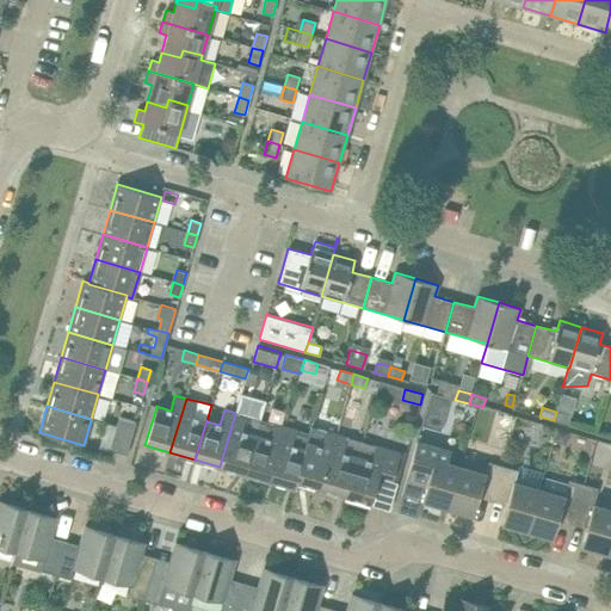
[(425,411),(420,424),(440,430),(444,415),(425,411)]
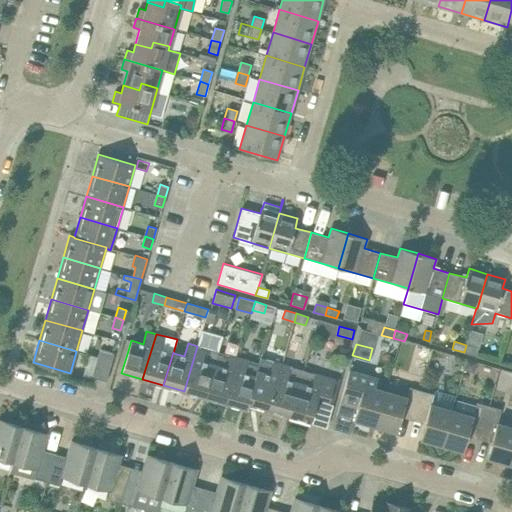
[(477,348),(466,345),(464,352),(475,356),(477,348)]
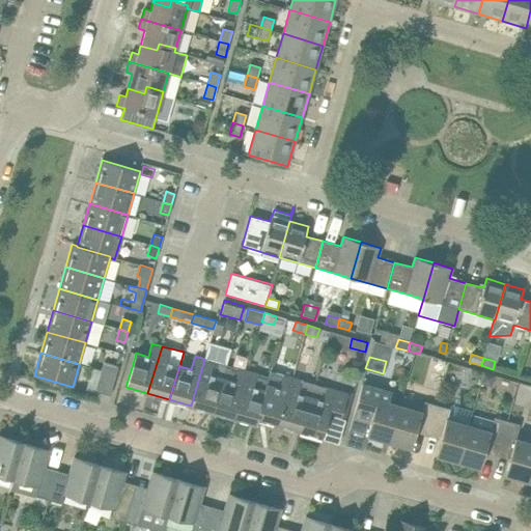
[(213,412),(226,365),(204,359),(191,406),(213,412)]
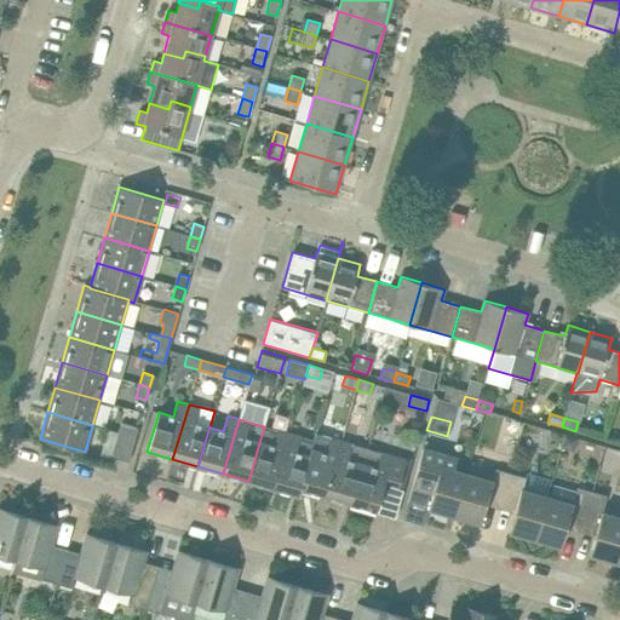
[(119,432),(135,437),(138,428),(121,423),(119,432)]
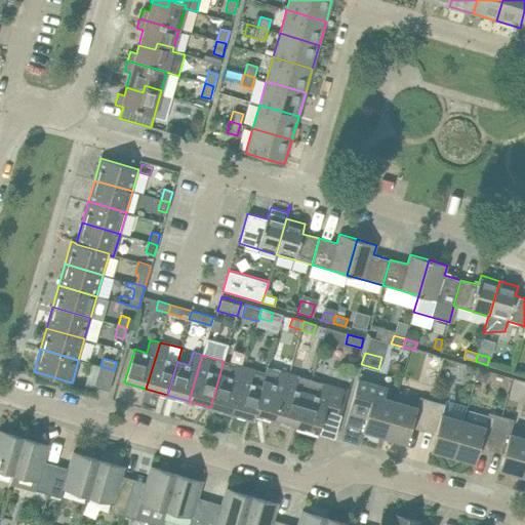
[(231,413),(245,367),(224,361),(210,407),(231,413)]
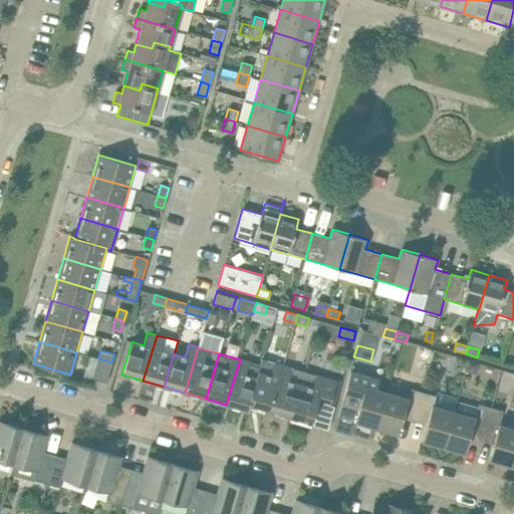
[(105,383),(111,364),(111,362),(98,358),(92,379),(105,383)]
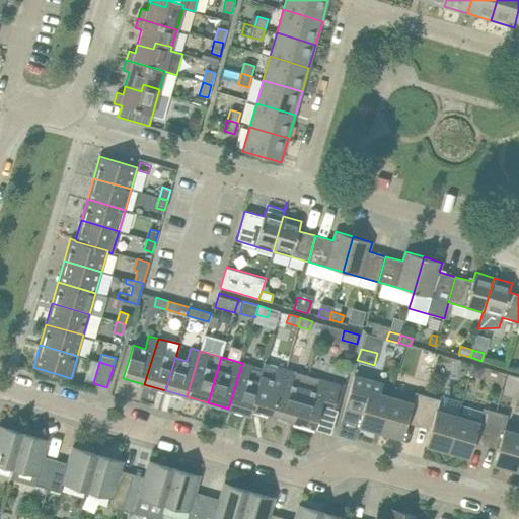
[(251,410),(265,363),(264,363),(263,368),(251,366),(242,363),(228,409),(250,416),(251,410)]
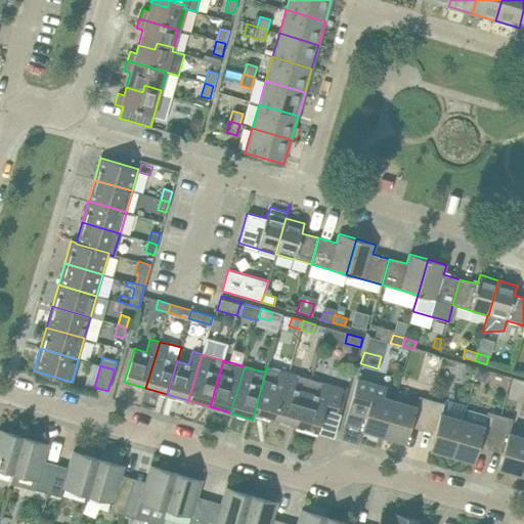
[(274,420),(289,373),(278,369),(267,366),(254,413),(274,420)]
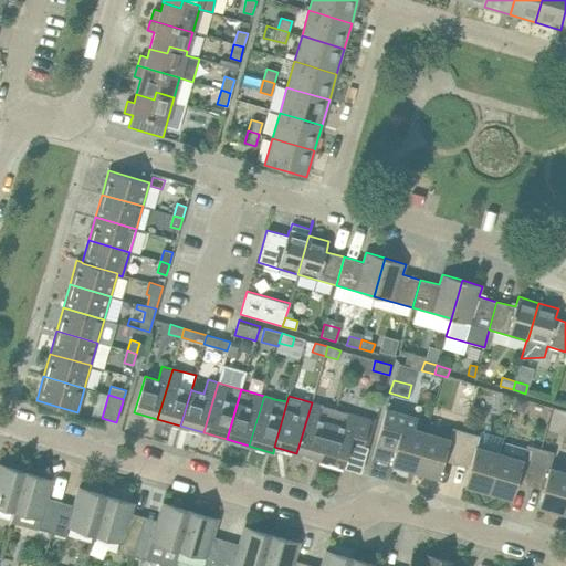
[(320,460),(334,409),(312,402),(296,453),(320,460)]
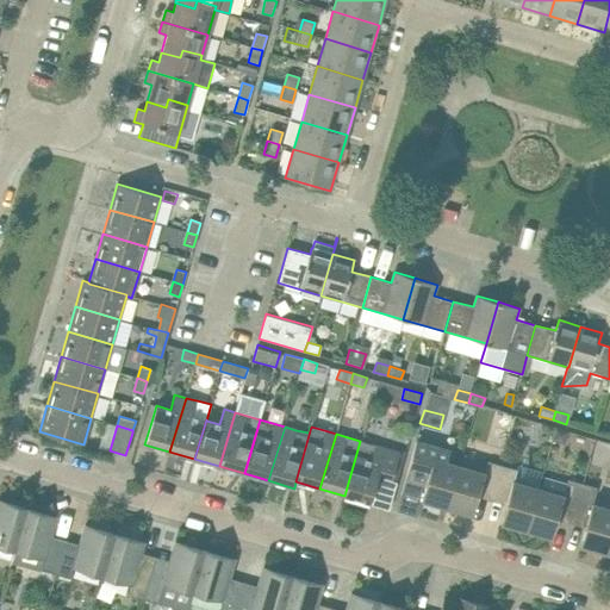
[(391,481),(398,459),(399,453),(360,441),(344,496),(371,503),(378,477),(391,481)]
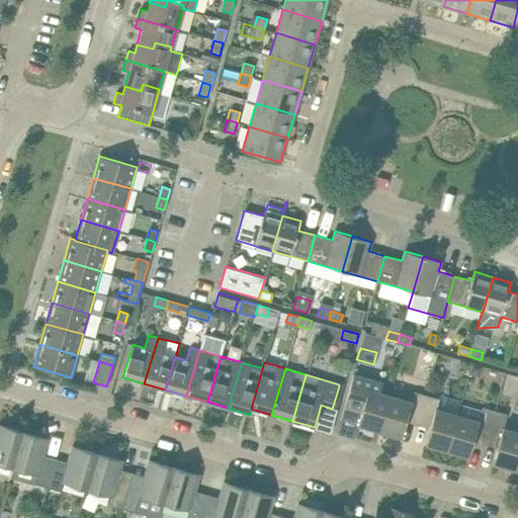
[(379,431),(390,396),(368,390),(371,379),(353,374),(342,415),(359,420),(357,425),(379,431)]
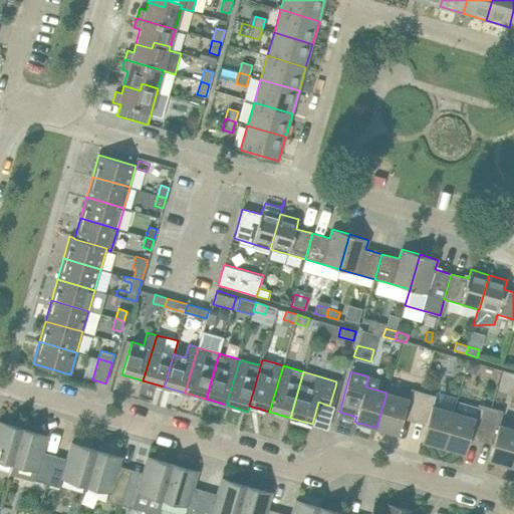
[(404,414),(416,417),(423,393),(411,389),(408,399),(387,393),(376,428),(399,434),(404,414)]
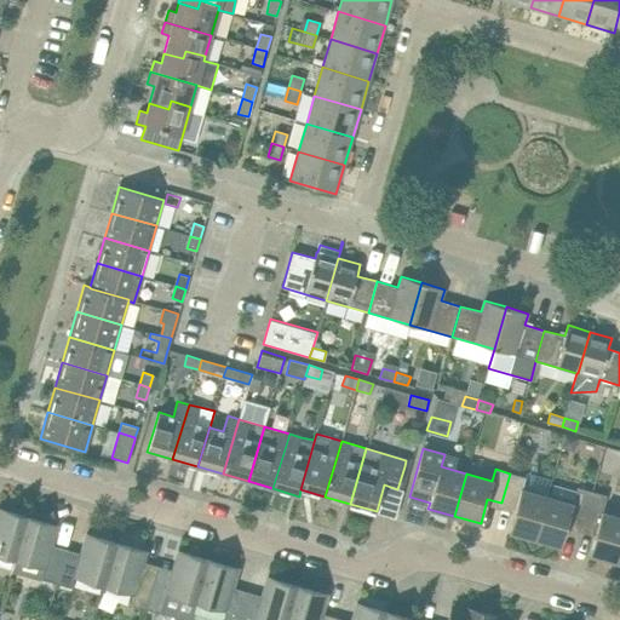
[(535,539),(546,497),(521,489),(524,477),(510,474),(501,503),(516,506),(509,532),(535,539)]
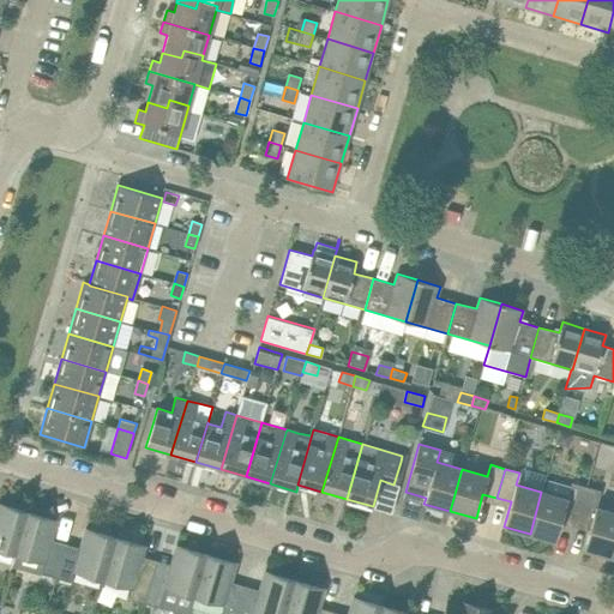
[(563,517),(577,521),(587,487),(571,483),(567,499),(541,492),(530,534),(555,541),(563,517)]
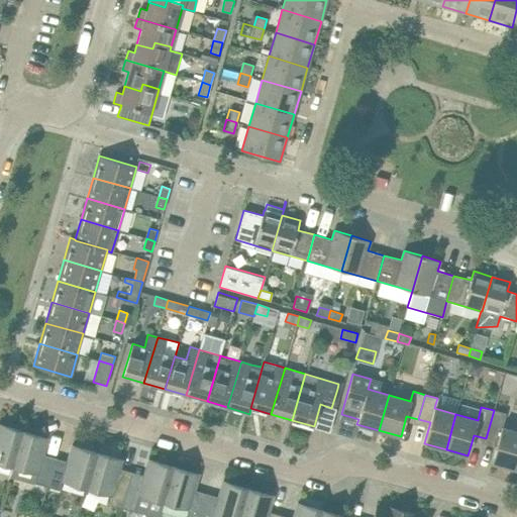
[(513,469),(516,454),(516,431),(502,427),(506,414),(494,410),(486,438),(497,441),(492,462),(513,469)]
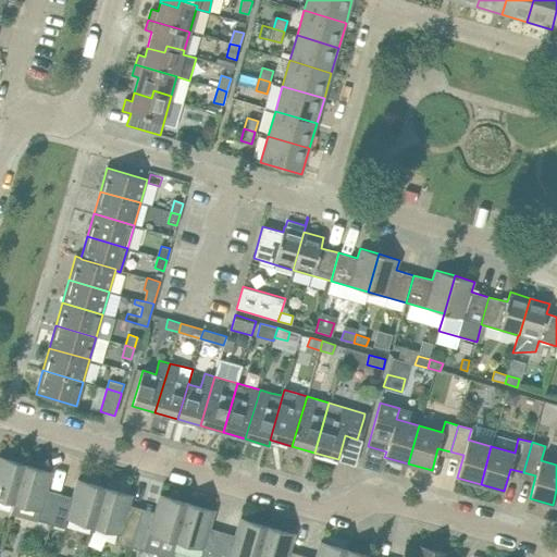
[(0,497),(13,503),(24,465),(0,457),(0,497)]
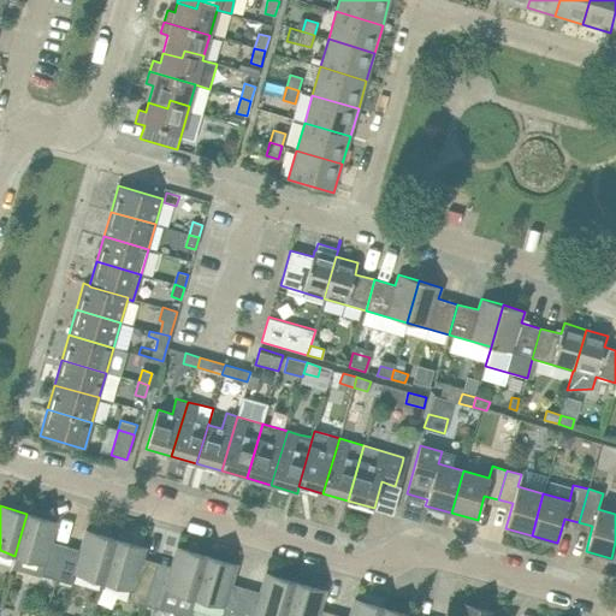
[(57,522),(27,514),(15,556),(45,564),(41,575),(55,580),(64,550),(49,546),(57,522)]
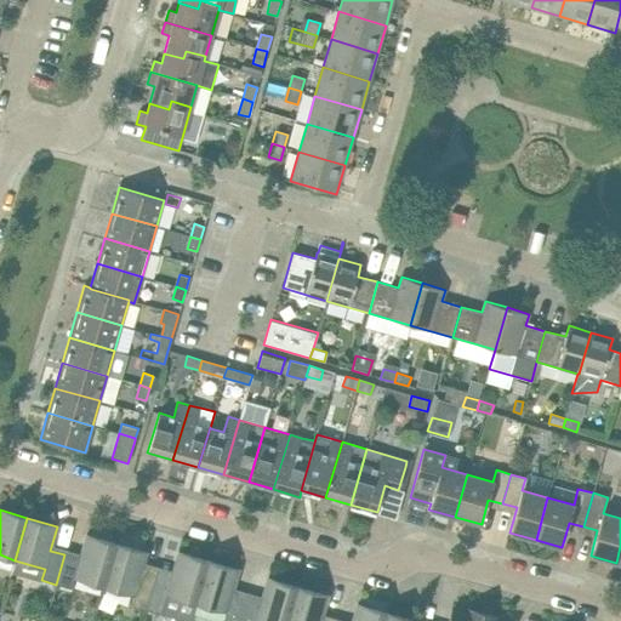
[(104,586),(117,545),(86,535),(79,559),(64,554),(56,585),(72,588),(74,577),(104,586)]
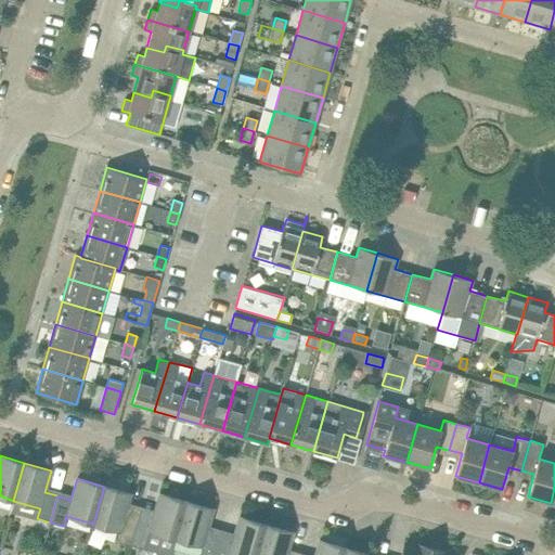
[(131,494),(104,487),(93,524),(119,531),(117,542),(130,545),(138,519),(125,515),(131,494)]
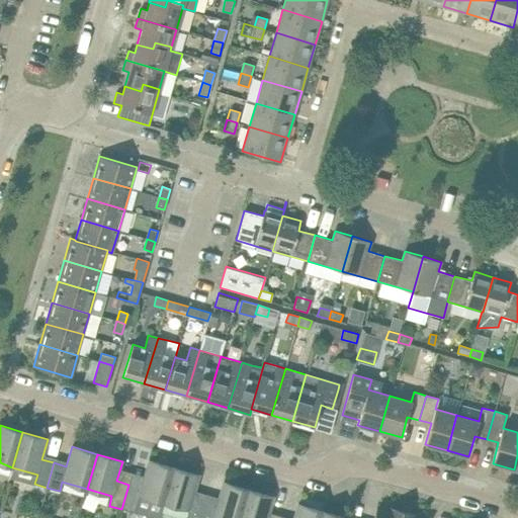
[(164,503),(174,467),(149,460),(141,489),(128,485),(121,509),(134,513),(139,496),(164,503)]
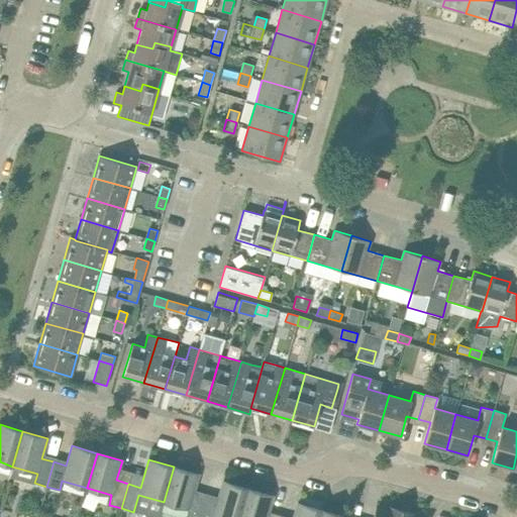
[(199,475),(174,467),(164,502),(187,509),(185,516),(199,516),(205,498),(193,494),(199,475)]
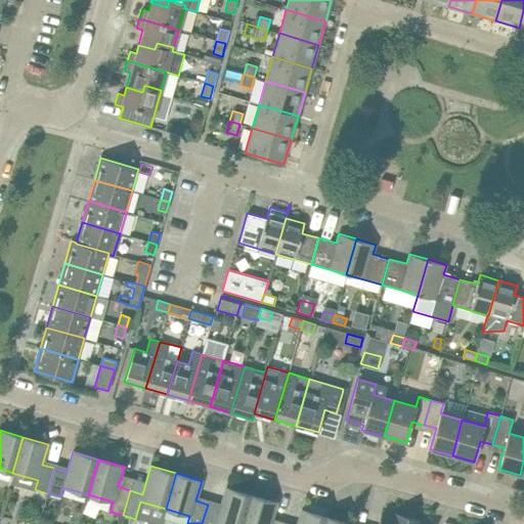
[(218,523),(243,523),(252,495),(226,488),(220,508),(208,505),(202,523),(215,523),(216,523),(218,523)]
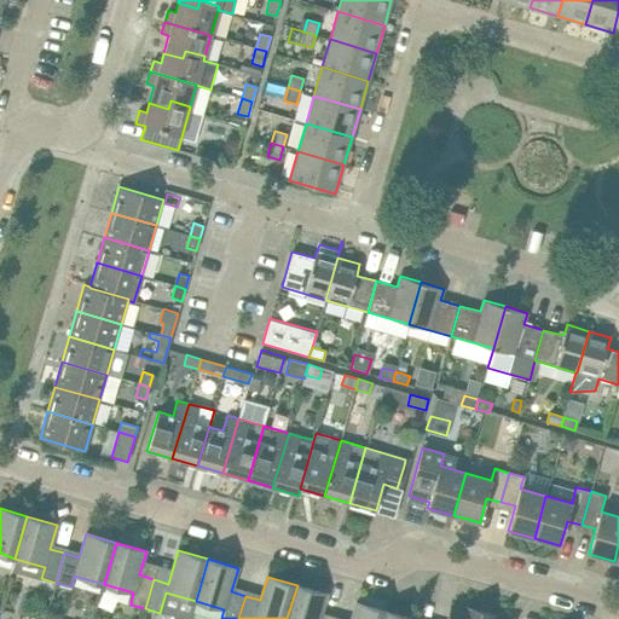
[(327,594),(298,585),(287,618),(325,618),(320,618),(327,594)]
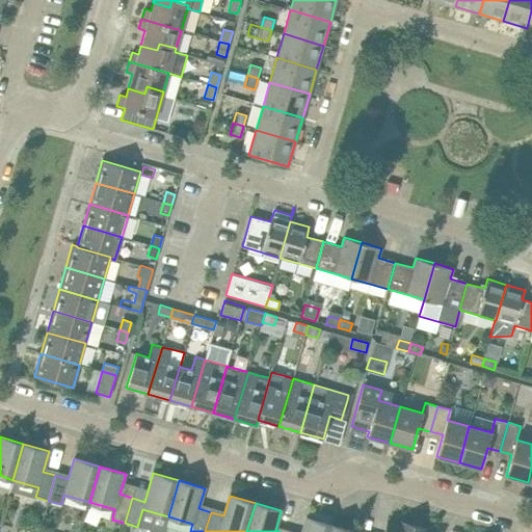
[(329,531),(331,525),(306,517),(301,531),(329,531)]
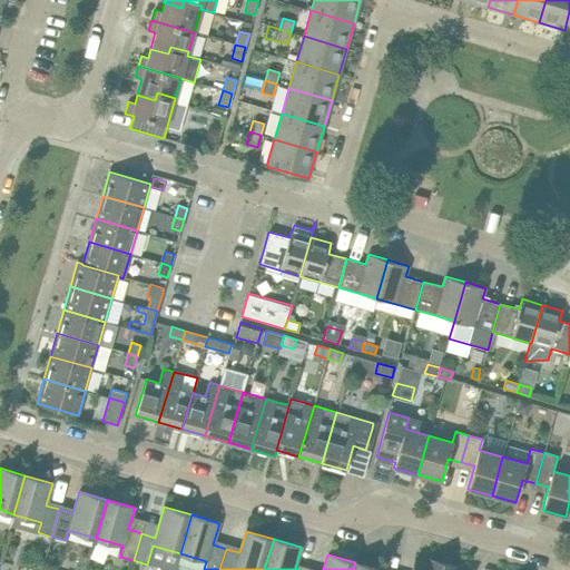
[(440,569),(442,562),(429,559),(428,561),(416,558),(412,569),(440,569)]
